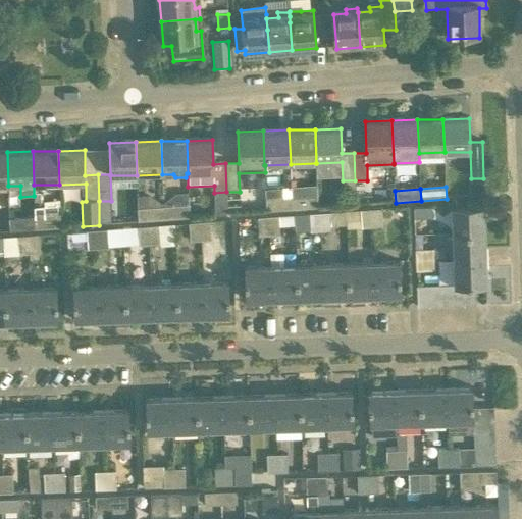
[(317,196),(292,198),(293,211),(318,209),(317,196)]
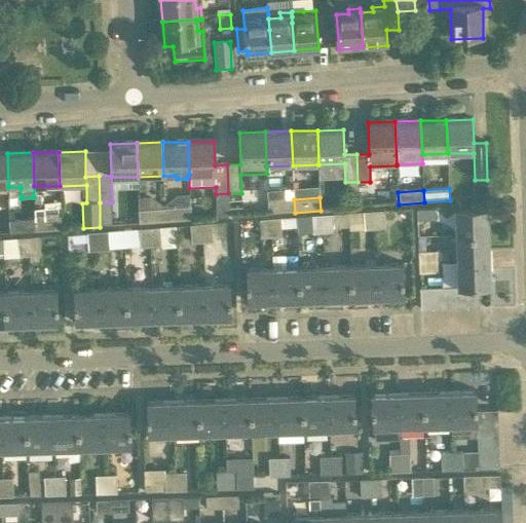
[(294,199),(268,201),(269,215),(295,213),(294,199)]
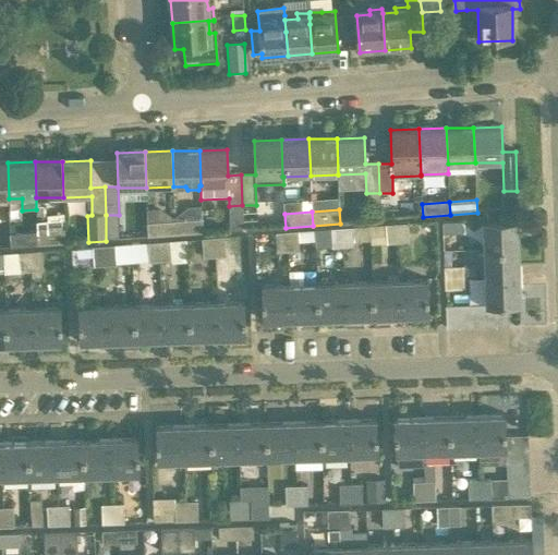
[(11,219),(11,233),(47,232),(47,218),(11,219)]
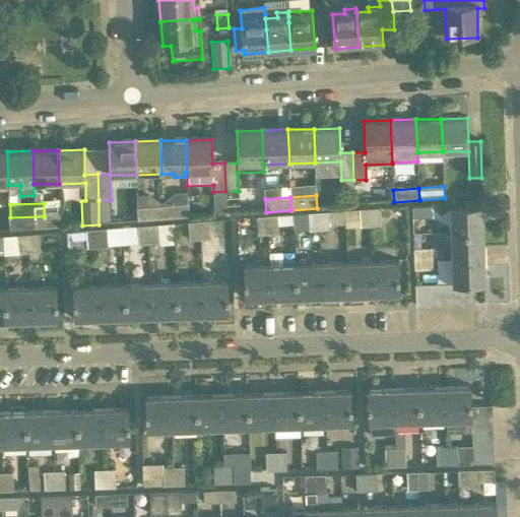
[(188,205),(163,207),(164,219),(189,217),(188,205)]
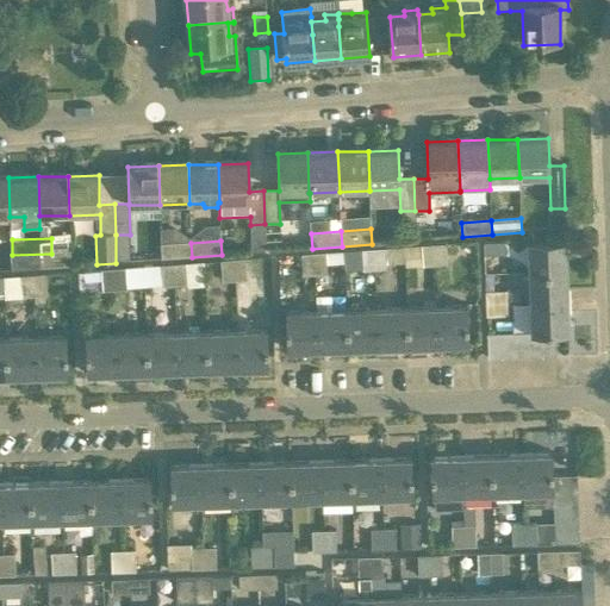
[(161,245),(161,258),(192,257),(191,243),(161,245)]
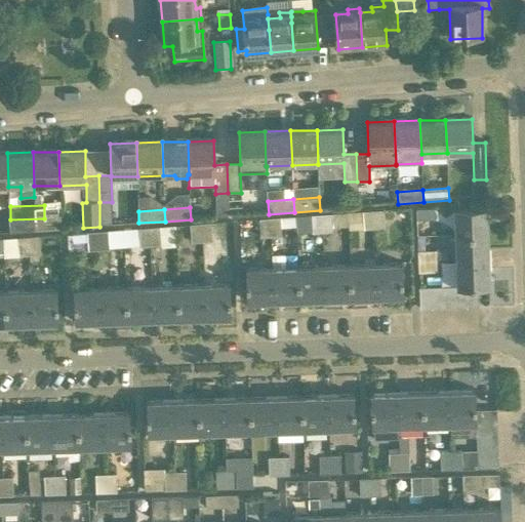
[(487,209),(454,210),(454,236),(488,235),(487,209)]
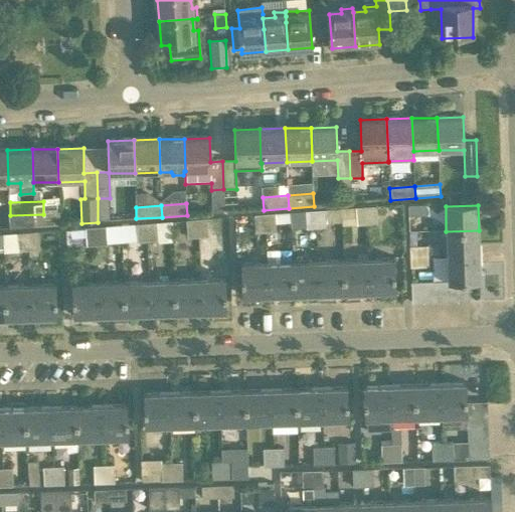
[(426,206),(408,206),(408,217),(426,216),(426,206)]
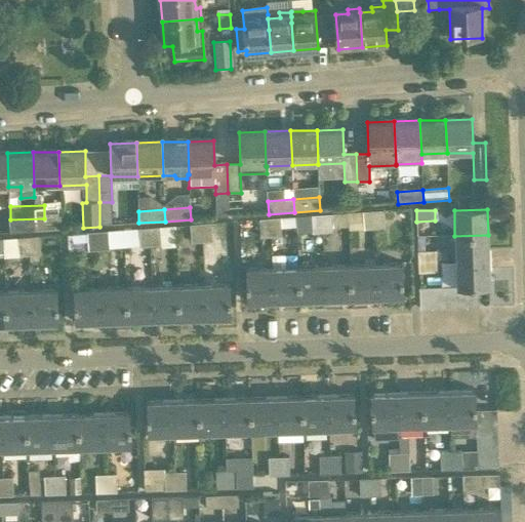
[(384,211),(373,212),(374,231),(385,230),(384,211)]
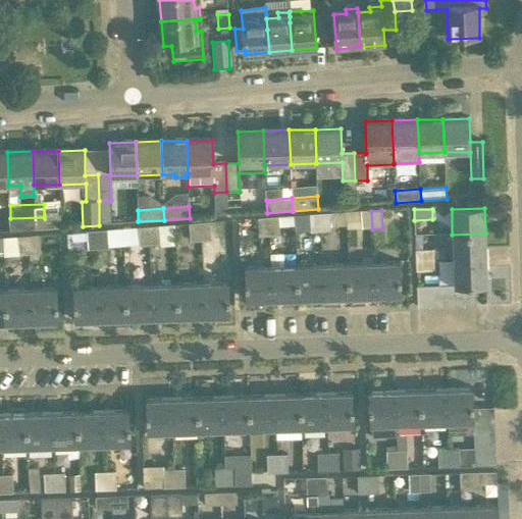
[(371,211),(361,212),(362,229),(372,229),(371,211)]
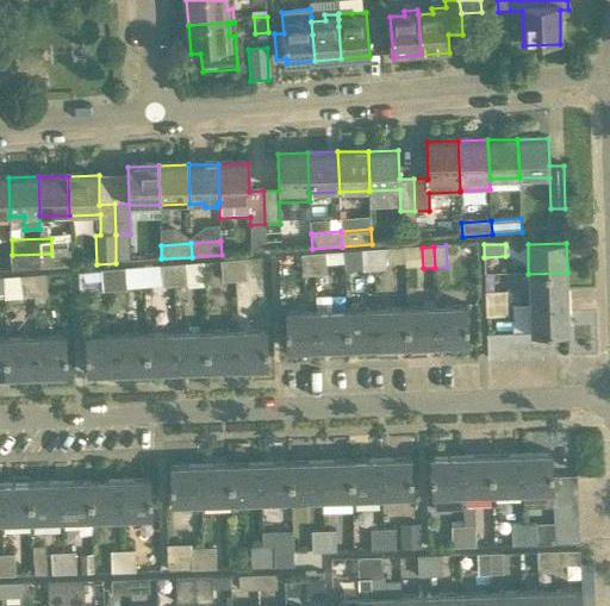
[(386,250),(374,251),(375,272),(387,270),(386,250)]
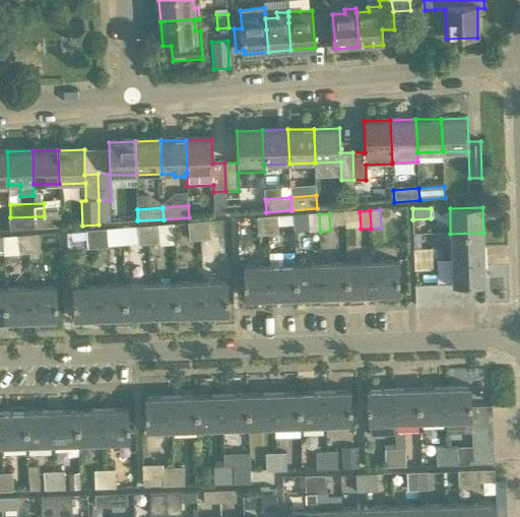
[(319,214),(308,215),(310,233),(320,232),(319,214)]
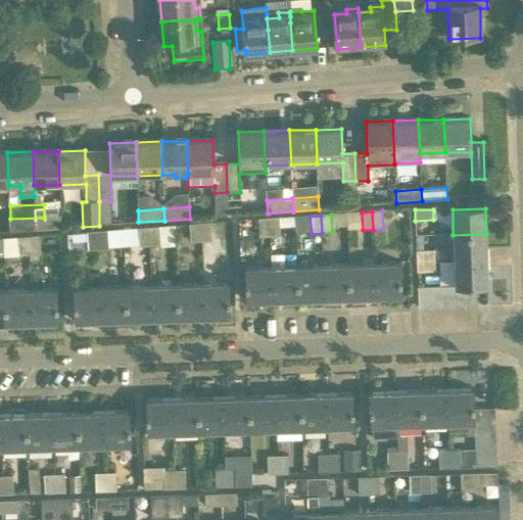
[(61,217),(35,219),(36,231),(61,229),(61,217)]
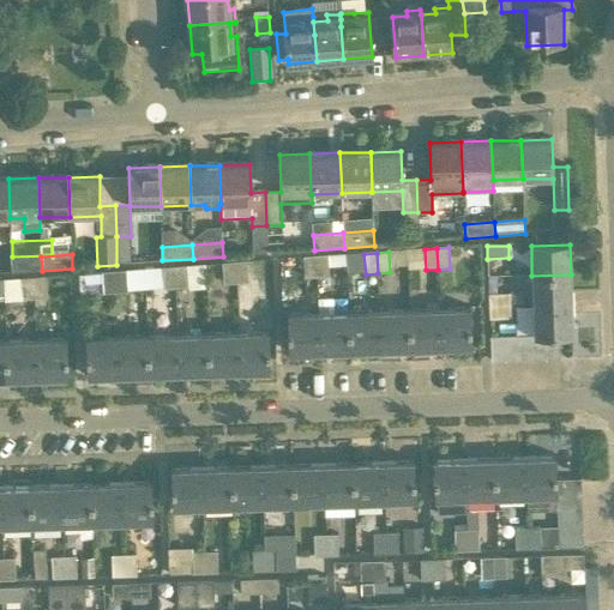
[(41,257),(11,259),(12,273),(42,271),(41,257)]
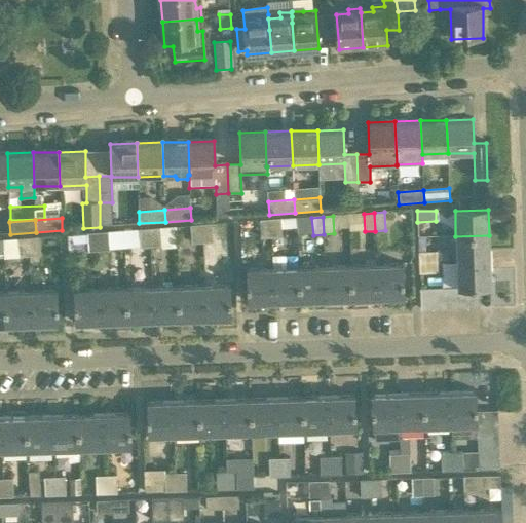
[(270,220),(260,221),(261,239),(271,238),(270,220)]
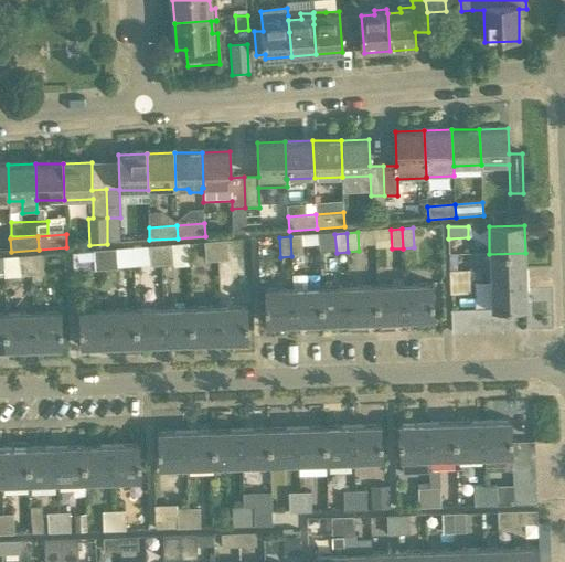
[(301,236),(290,236),(291,256),(302,255),(301,236)]
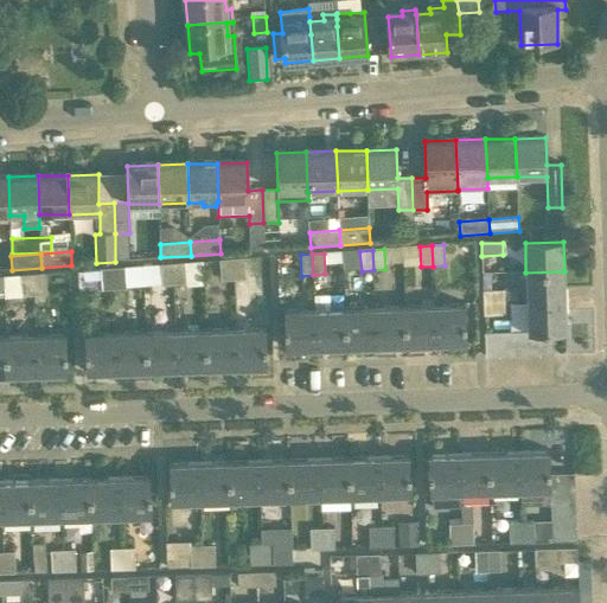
[(243,260),(231,261),(234,281),(246,280),(243,260)]
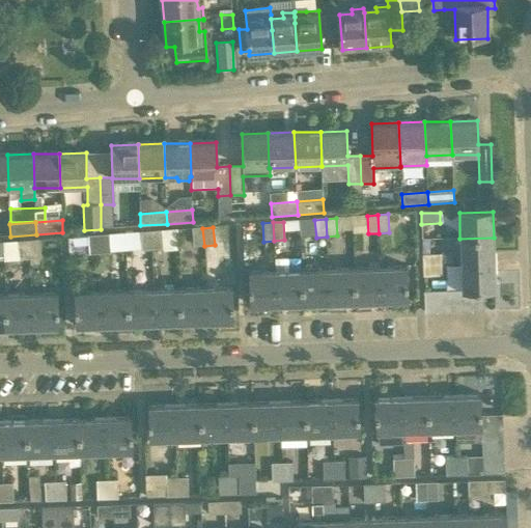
[(202,228),(192,229),(194,247),(204,246),(202,228)]
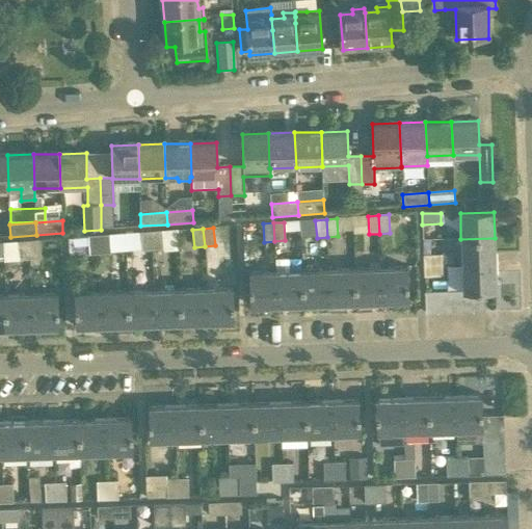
[(162,232),(151,233),(153,250),(163,249),(162,232)]
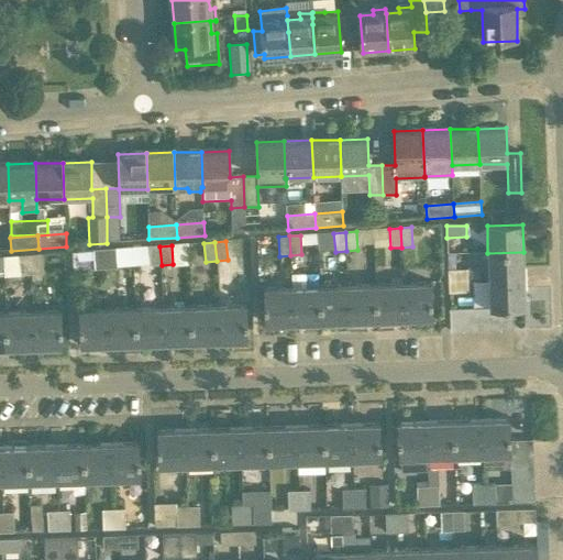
[(159,246),(148,248),(150,266),(162,265),(159,246)]
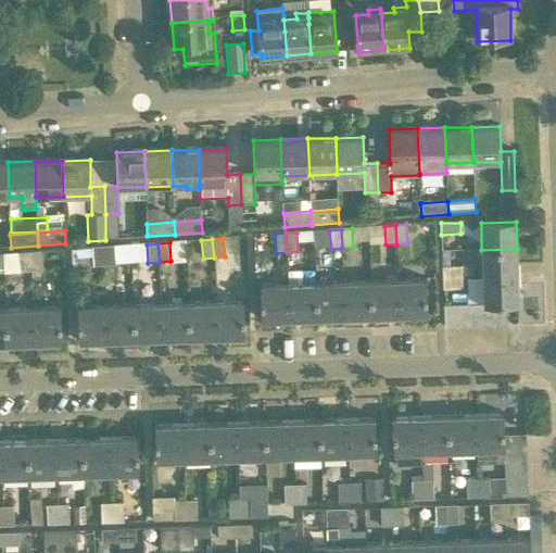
[(114,247),(103,248),(104,266),(115,265),(114,247)]
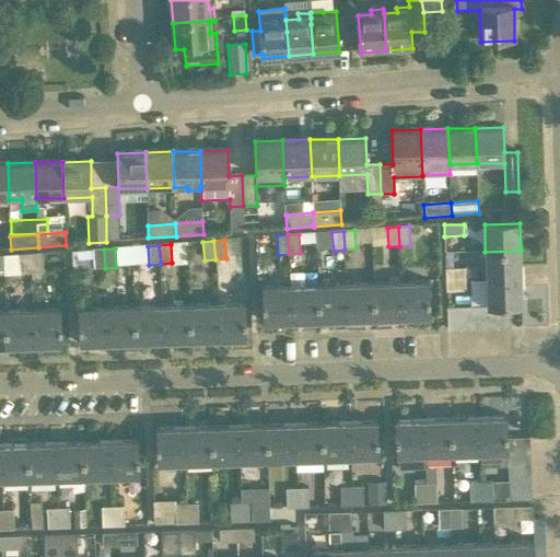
[(104,250),(92,250),(94,268),(105,268),(104,250)]
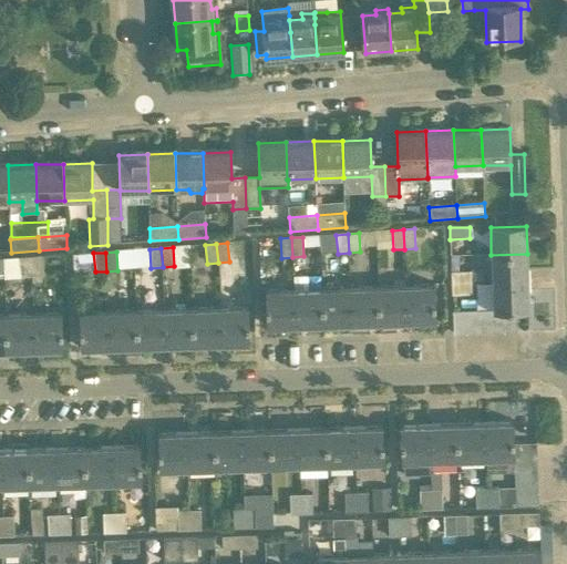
[(527,254),(491,255),(492,283),(528,282),(527,254)]
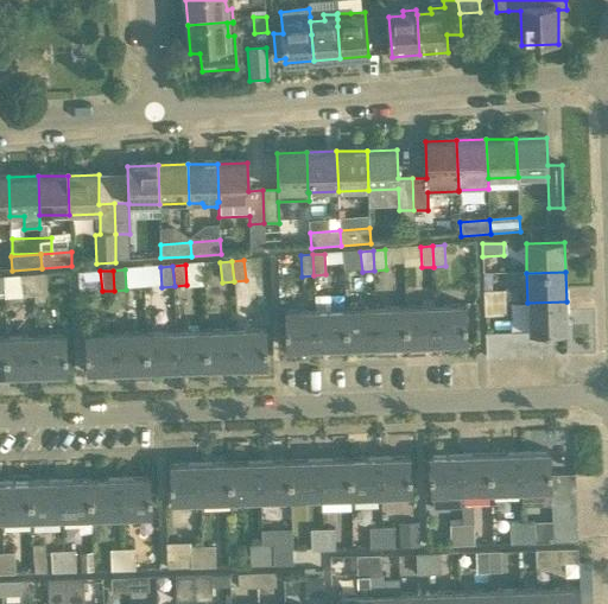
[(45,275),(33,277),(35,297),(46,296),(45,275)]
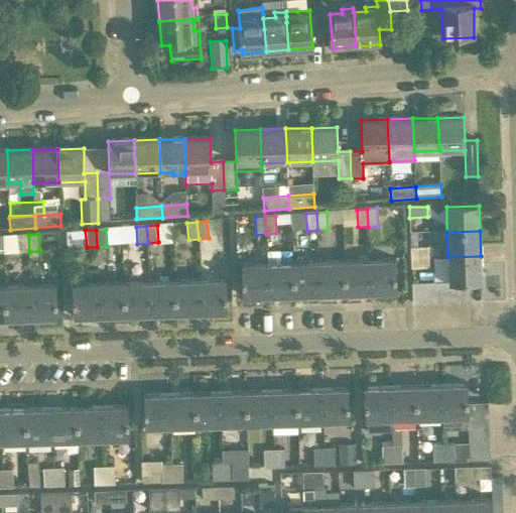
[(28,235),(18,236),(19,253),(29,252),(28,235)]
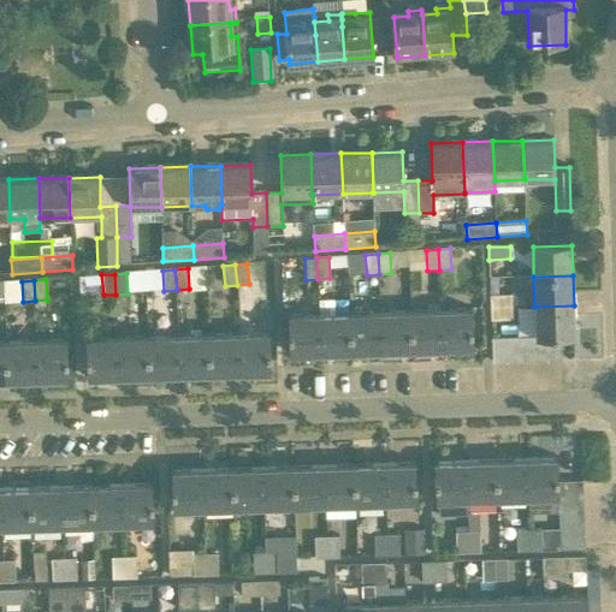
[(511,295),(490,296),(491,308),(511,308),(511,295)]
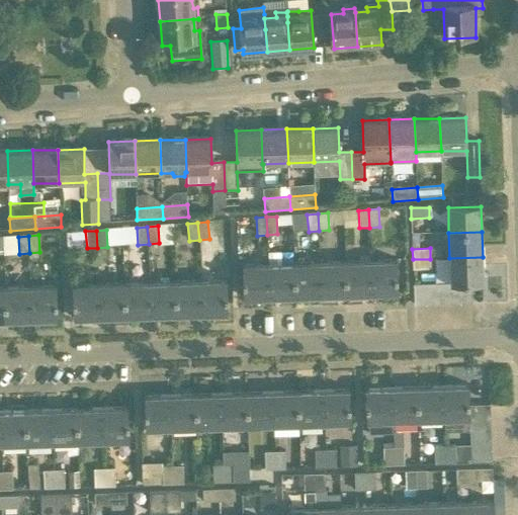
[(483,257),(449,258),(450,284),(459,283),(471,283),(484,283),(483,257)]
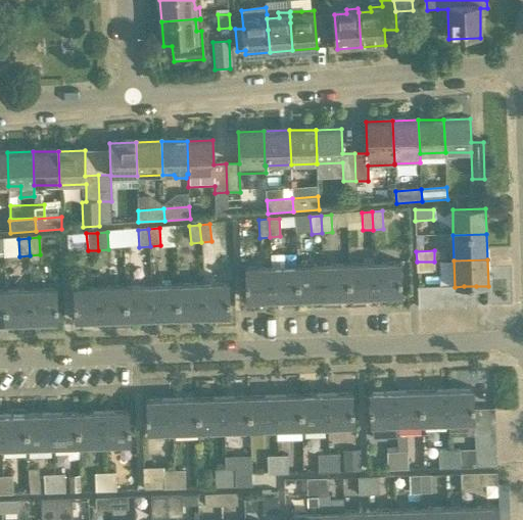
[(434,262),(417,262),(417,273),(435,272),(434,262)]
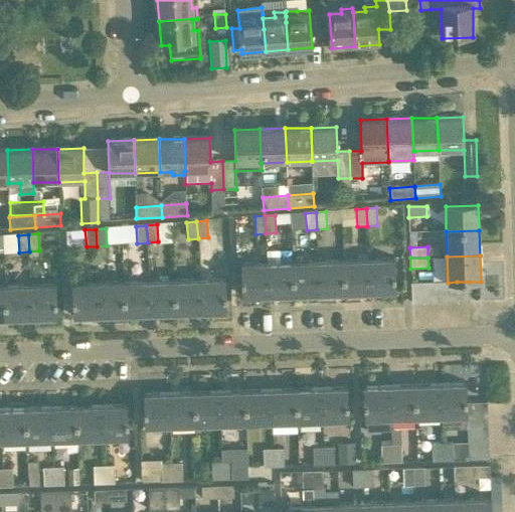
[(394,259),(368,260),(369,293),(395,292),(394,259)]
